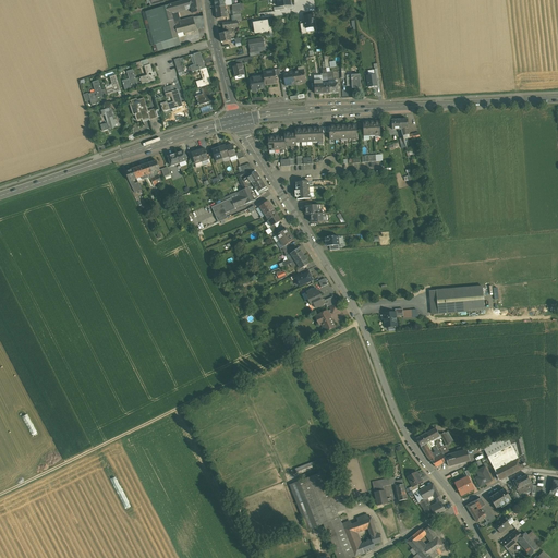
[(201,0),(198,0),(191,1),(190,0),(187,0),(183,1),(184,7),(191,4),(192,13),(203,12),(201,0)]
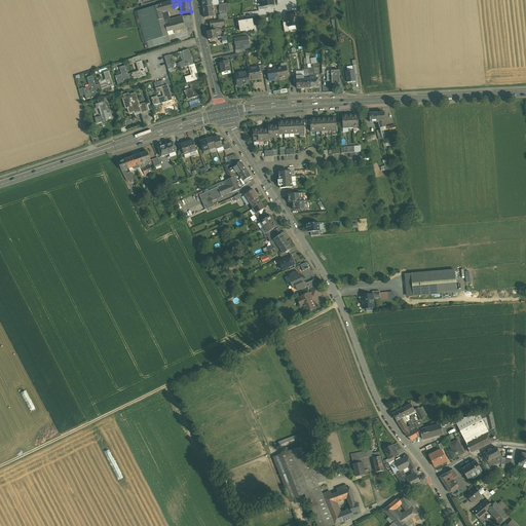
[(173,1),(151,7),(154,22),(163,19),(162,11),(167,10),(174,7),(174,6),(173,1)]
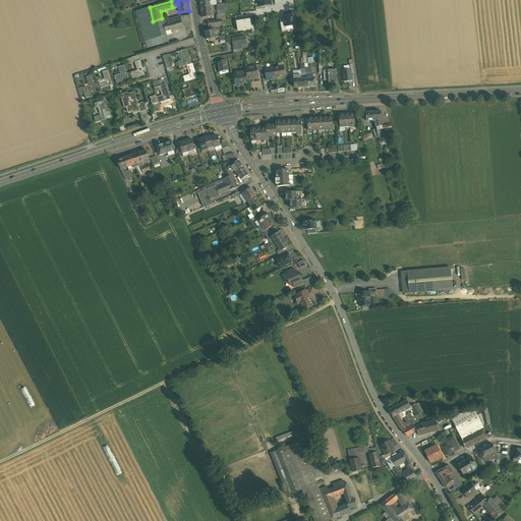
[(224,4),(217,5),(218,14),(217,15),(217,20),(222,20),(225,19),(224,9),(224,4)]
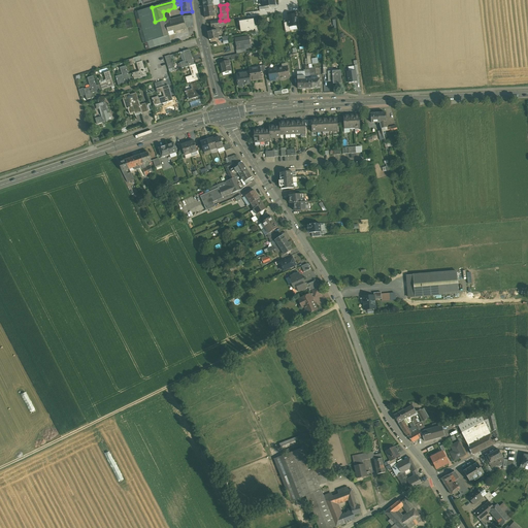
[(213,5),(203,7),(205,18),(215,17),(213,5)]
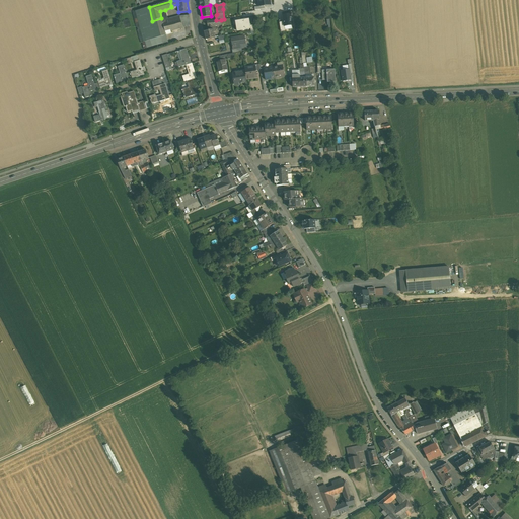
[(152,21),(149,7),(134,11),(138,25),(142,24),(143,28),(146,41),(165,35),(172,33),(171,31),(170,32),(169,31),(191,25),(189,16),(179,16),(179,18),(167,21),(167,17),(161,18),(152,21)]
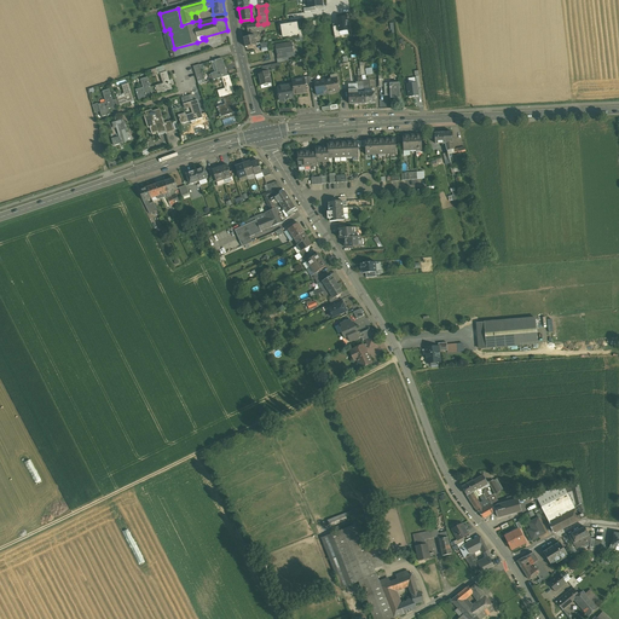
[(340,32),(348,30),(347,17),(337,18),(339,27),(340,32)]
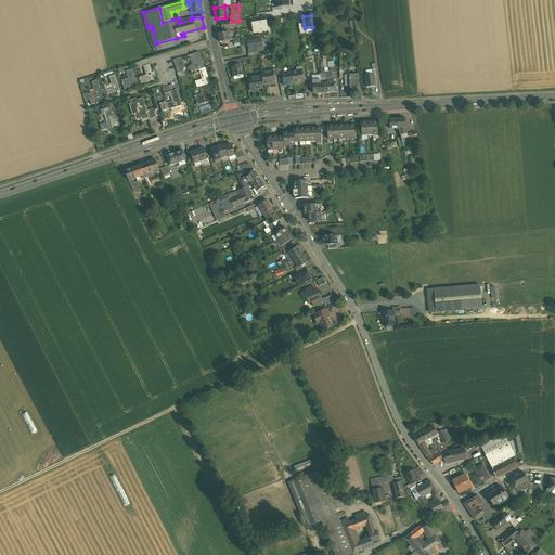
[(177,38),(156,43),(153,30),(146,33),(150,46),(152,46),(154,52),(179,44),(177,38)]
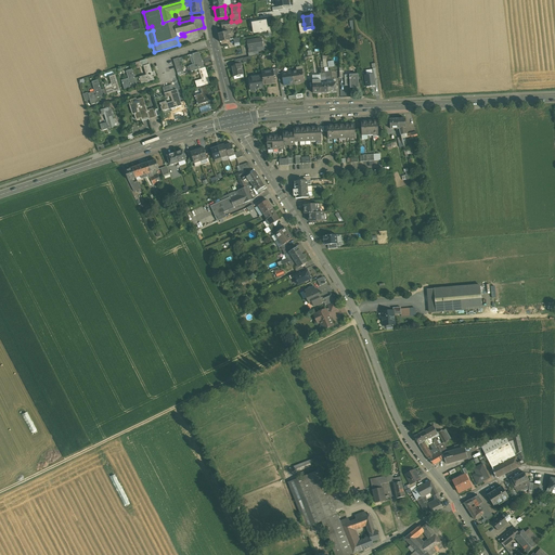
[(224,33),(218,34),(220,42),(230,40),(229,34),(229,31),(224,33)]
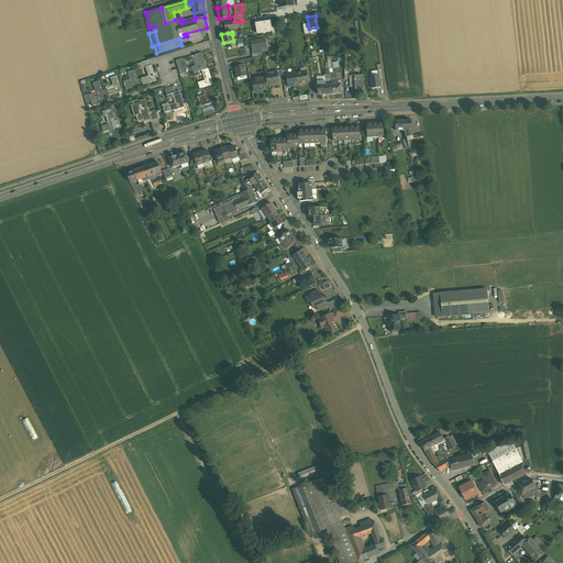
[(265,39),(251,41),(252,53),(262,52),(261,48),(267,47),(265,39)]
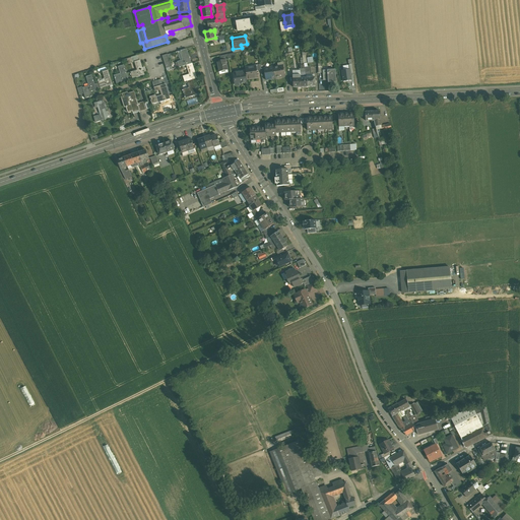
[(191,64),(187,49),(180,51),(183,60),(177,62),(179,68),(186,65),(191,64)]
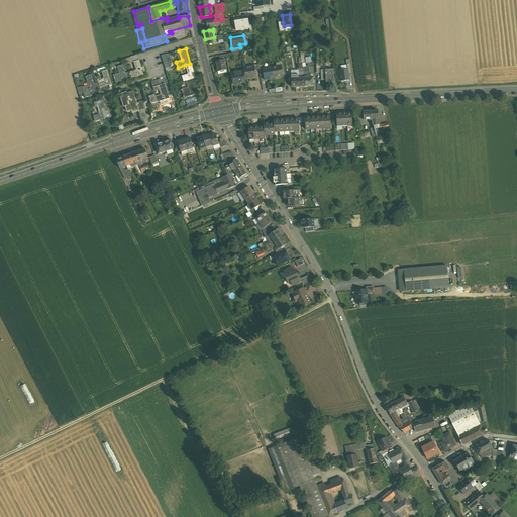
[(137,61),(133,62),(136,71),(130,73),(132,78),(143,74),(139,60),(137,61)]
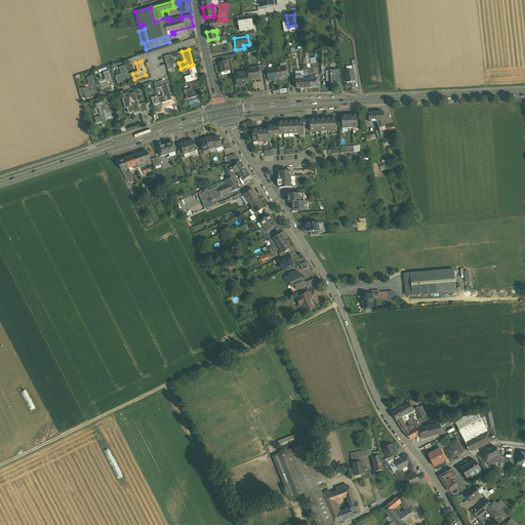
[(224,62),(218,63),(221,73),(230,71),(228,61),(224,62)]
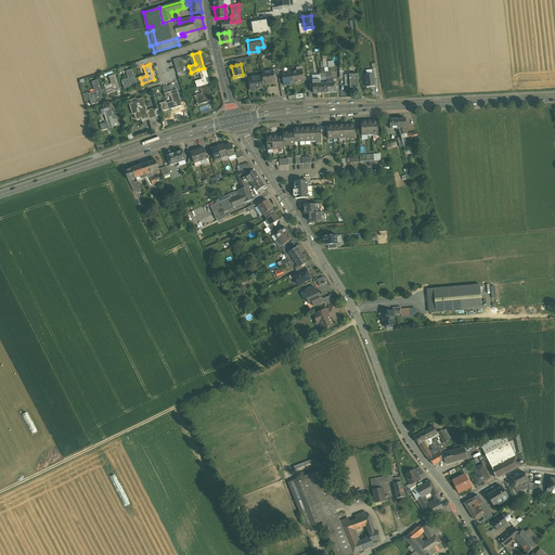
[(202,79),(195,81),(197,88),(199,87),(206,85),(210,84),(205,67),(204,68),(198,69),(202,79)]
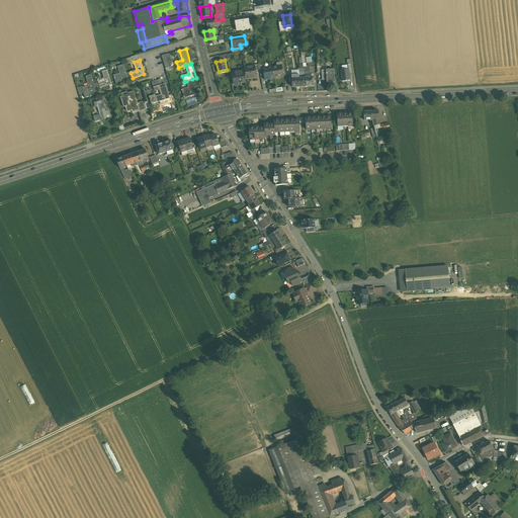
[(128,79),(123,65),(118,67),(120,76),(114,78),(116,83),(128,79)]
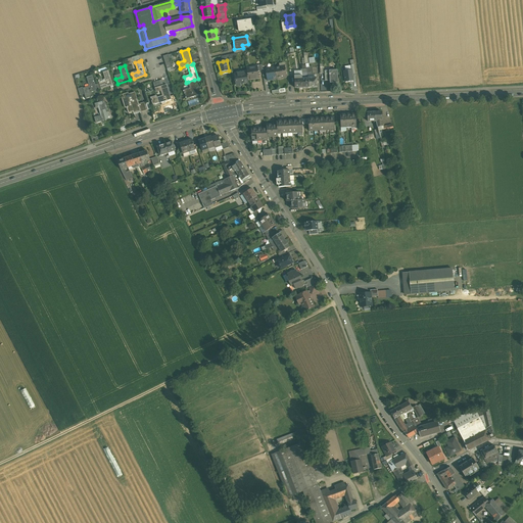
[(285,66),(281,67),(280,66),(275,67),(277,78),(282,77),(282,78),(287,78),(285,66)]
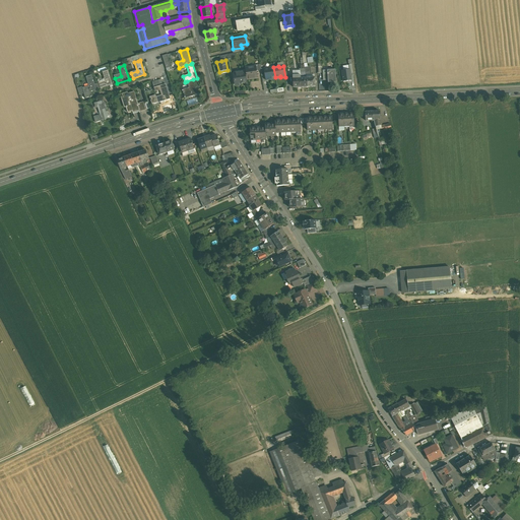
[(273,67),(264,68),(265,75),(265,80),(275,78),(275,77),(273,67)]
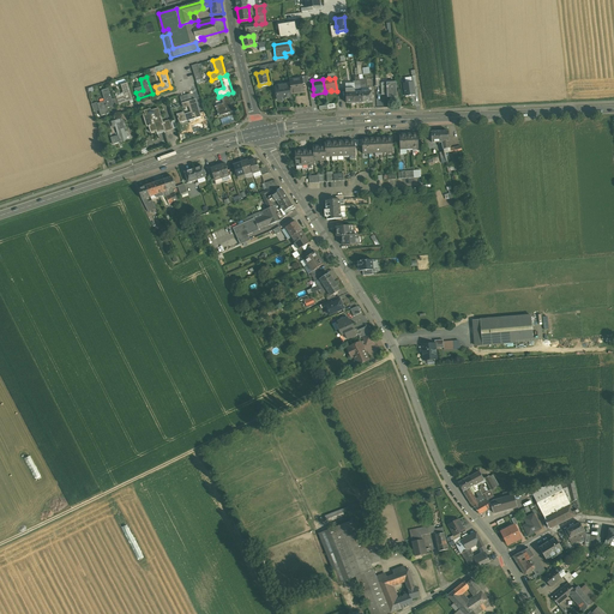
[(304,84),(298,85),(298,80),(289,82),(290,85),(292,95),(305,92),(304,84)]
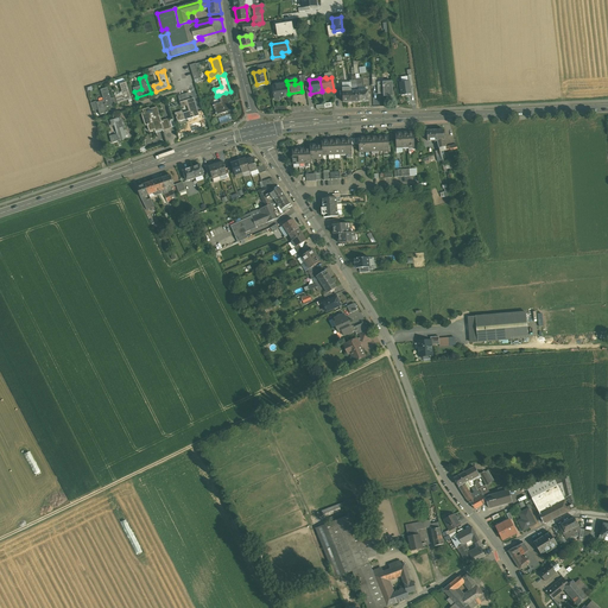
[(409,81),(400,82),(401,95),(411,94),(410,86),(409,81)]
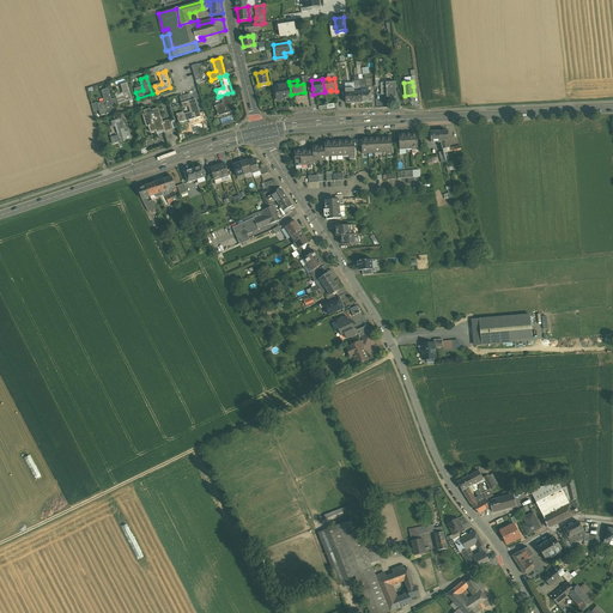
[(127,83),(121,85),(123,96),(116,98),(119,104),(133,99),(127,83)]
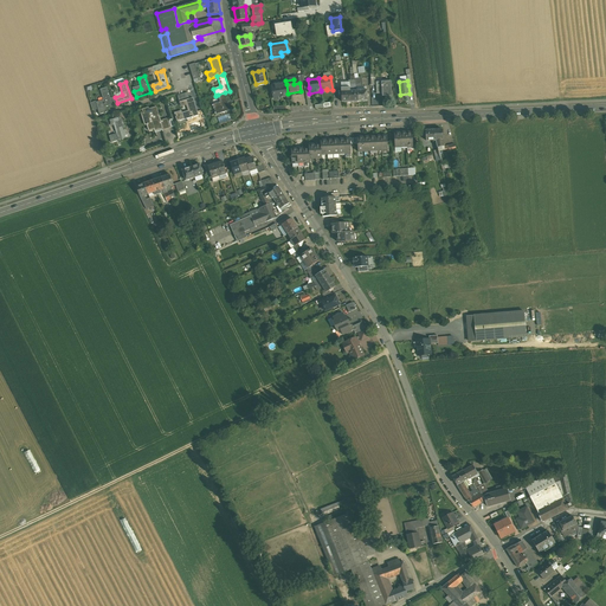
[(391,82),(381,82),(381,84),(376,84),(376,94),(382,94),(382,96),(392,96),(391,82)]
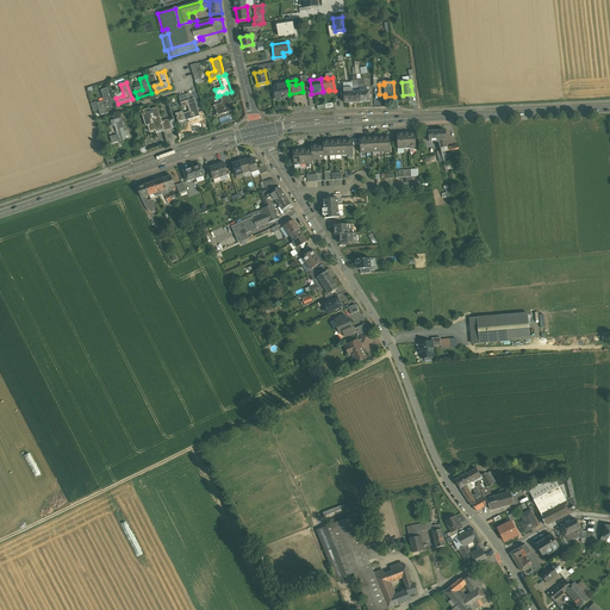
[(288,85),(275,87),(277,99),(278,99),(278,100),(279,101),(281,100),(282,99),(291,97),(290,94),(288,85)]
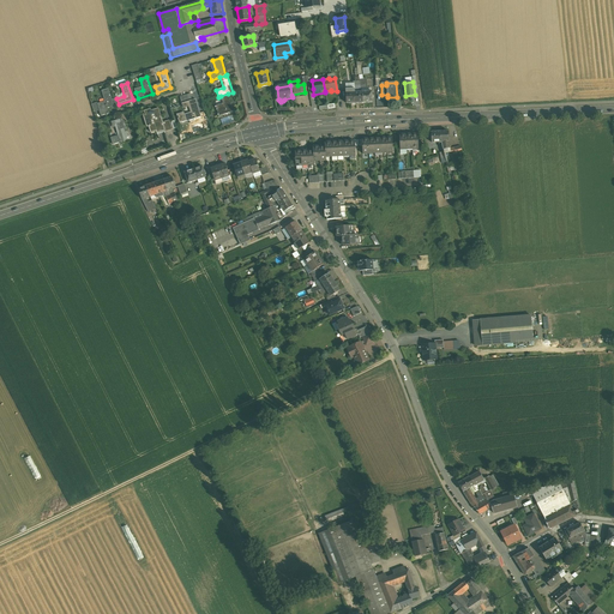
[(114,106),(108,89),(102,91),(106,102),(97,104),(100,110),(108,108),(114,106)]
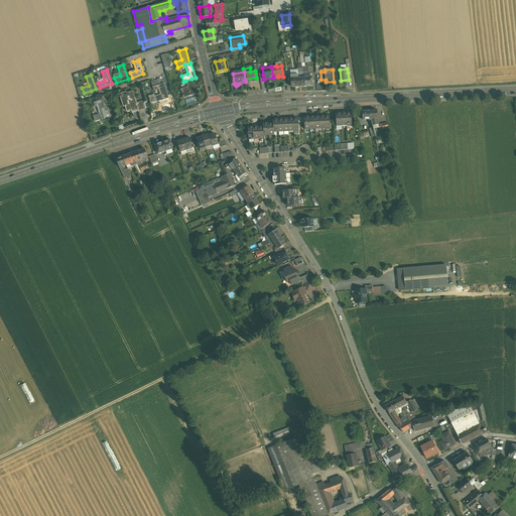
[(312,77),(304,78),(305,87),(312,86),(312,77)]
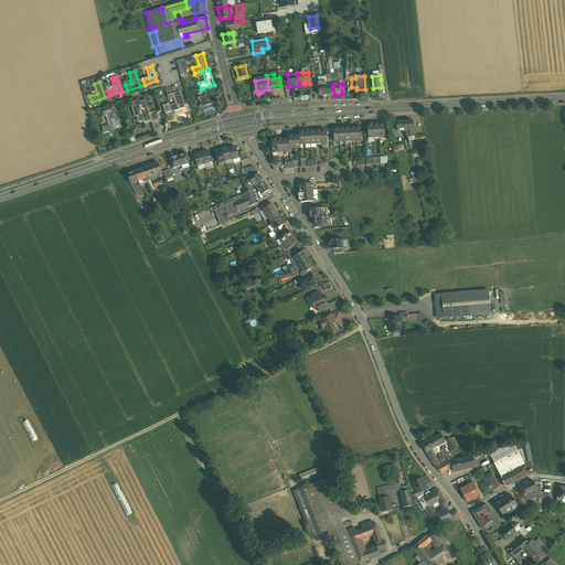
[(214,103),(210,86),(203,88),(206,98),(199,100),(201,107),(214,103)]
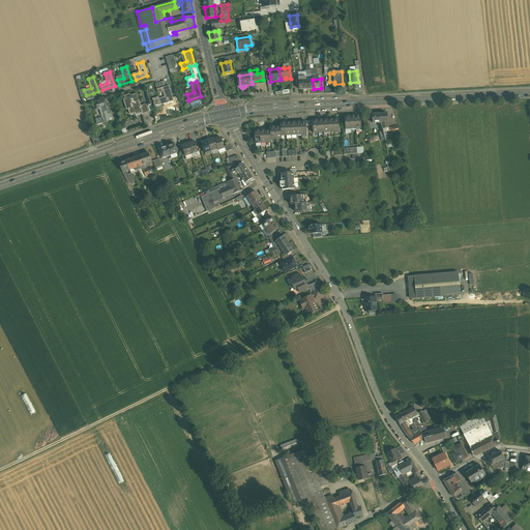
[(174,101),(169,86),(166,87),(163,88),(159,89),(157,89),(158,93),(163,92),(165,97),(159,99),(162,105),(174,101)]
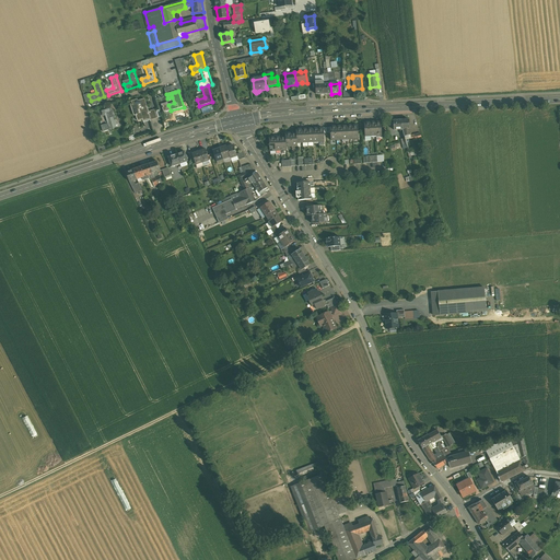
[(144,100),(138,101),(138,100),(131,102),(132,104),(131,104),(135,116),(136,115),(138,120),(149,117),(148,112),(149,112),(144,100)]
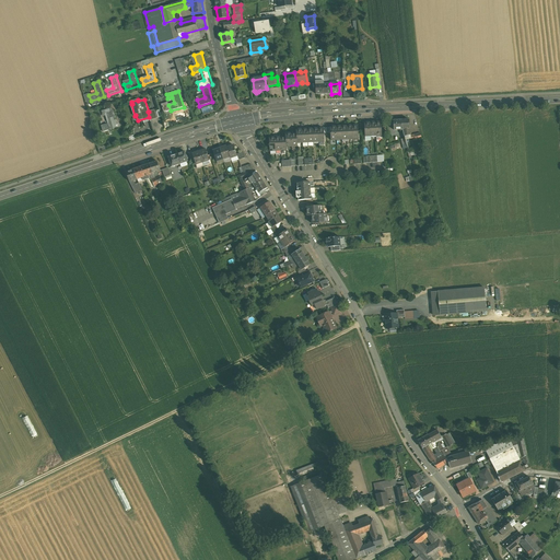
[(167,102),(161,105),(164,113),(171,111),(168,105),(167,102)]
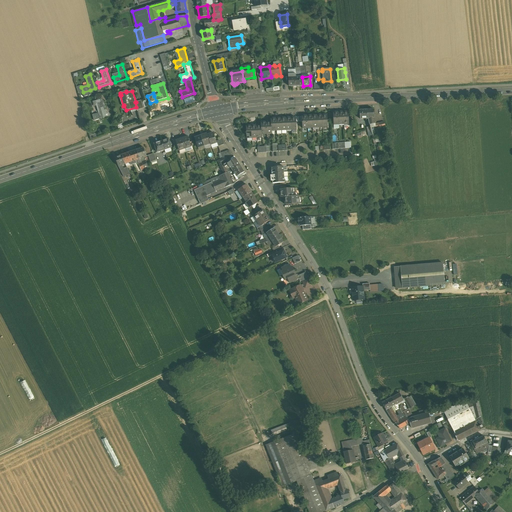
[(186,105),(196,101),(194,96),(184,99),(186,105)]
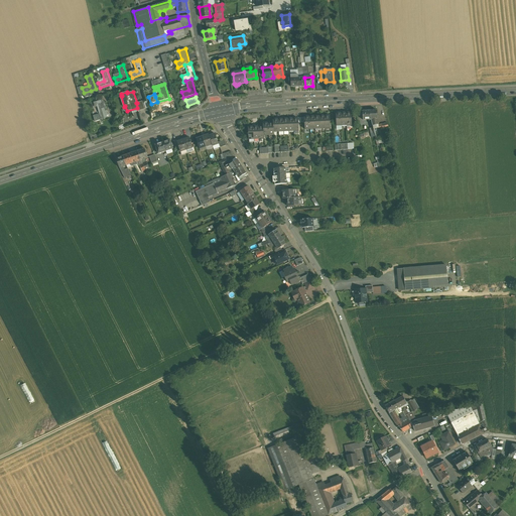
[(103,100),(94,103),(95,107),(97,107),(99,114),(93,116),(95,121),(107,118),(104,110),(107,109),(104,102),(103,102),(103,100)]
